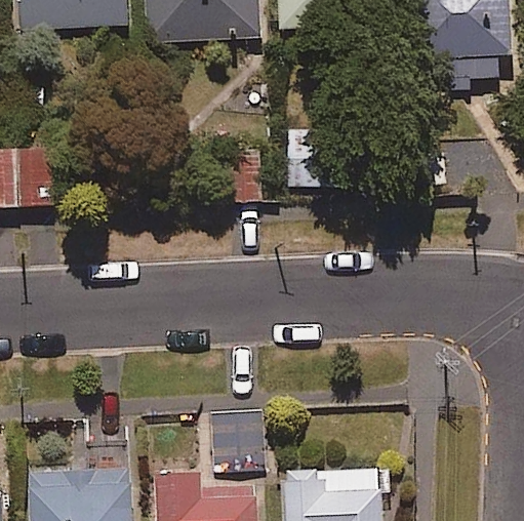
[(18,0),(21,29),(128,22),(126,0),(18,0)]
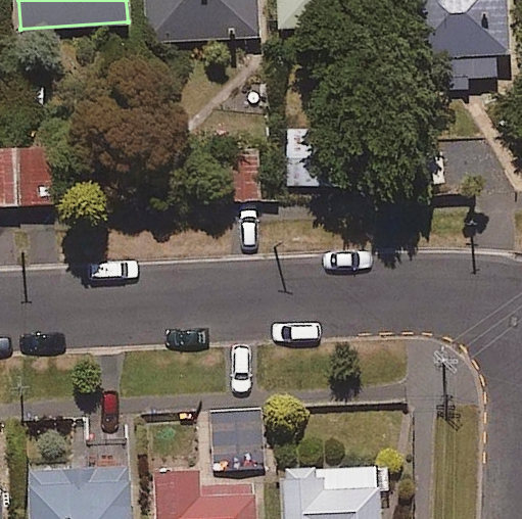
[(145,0),(147,39),(258,36),(256,0),(145,0)]
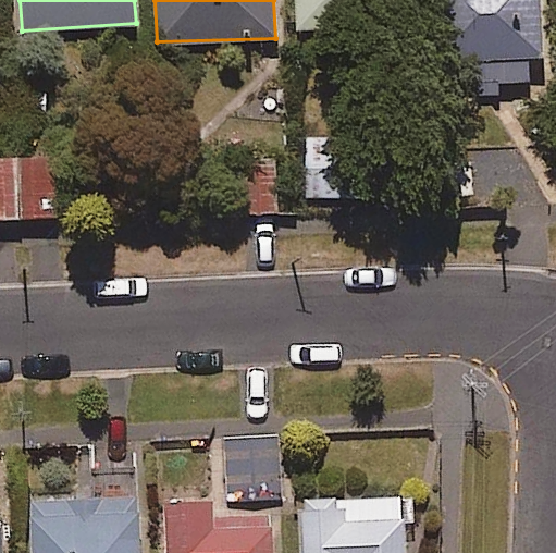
[(295,0),(296,29),(328,28),(397,26),(395,0),(295,0)]
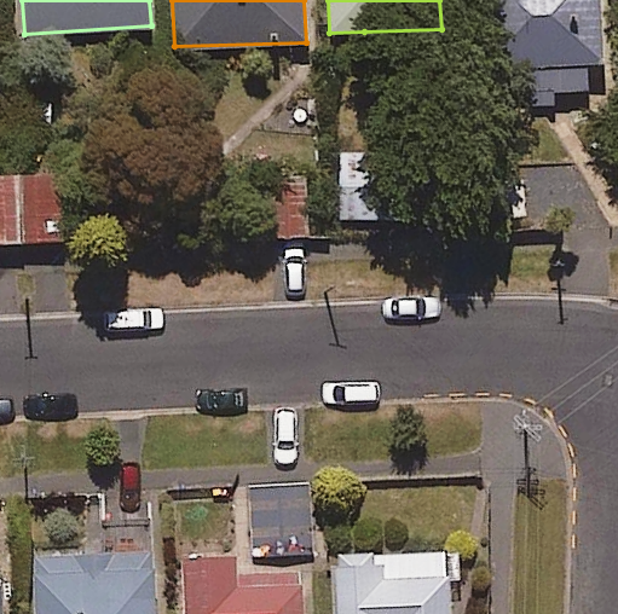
[(484,97),(593,93),(591,67),(604,65),(600,0),(479,0),(480,22),(481,52),(484,97)]
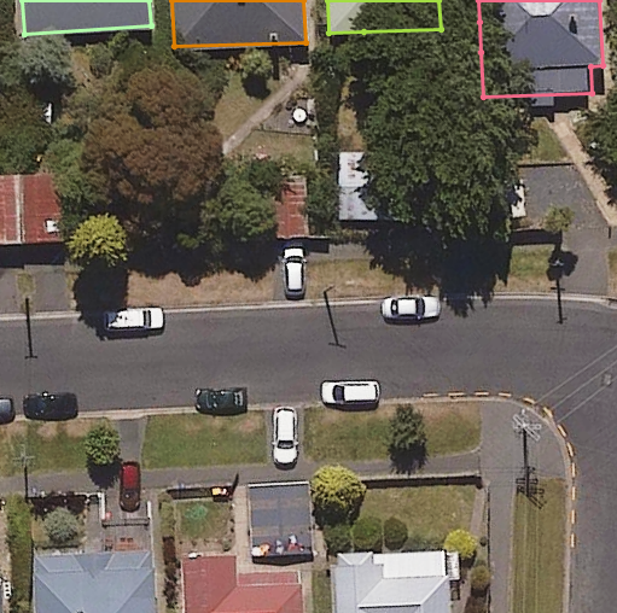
[(417,147),(339,150),(342,219),(419,216),(417,147)]
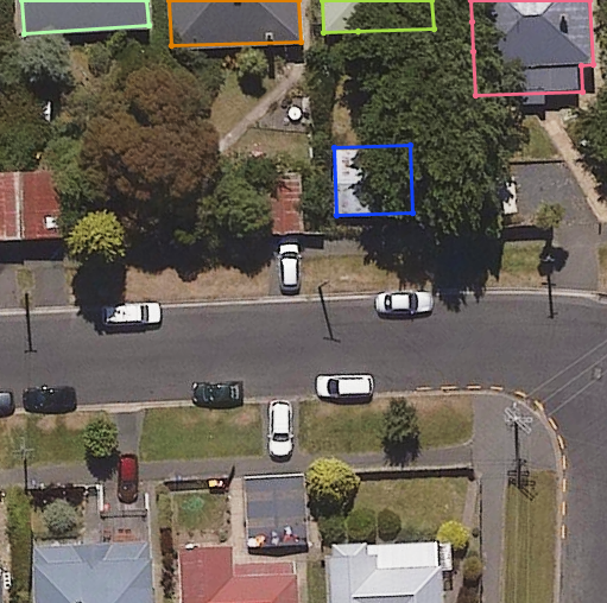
[(303,232),(302,173),(259,175),(260,232),(303,232)]
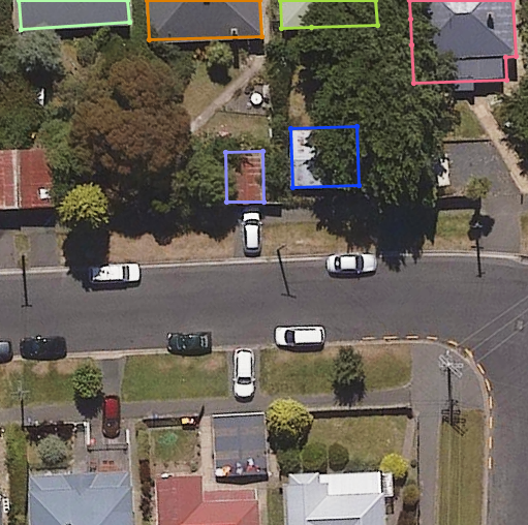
[(49,153),(0,154),(0,209),(51,208),(49,153)]
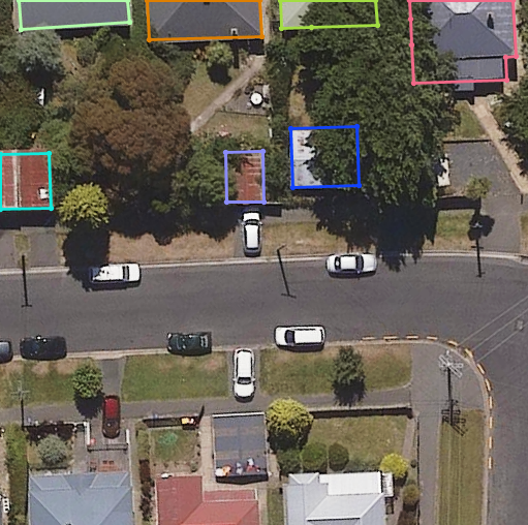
[(269,471),(265,413),(212,417),(217,475),(269,471)]
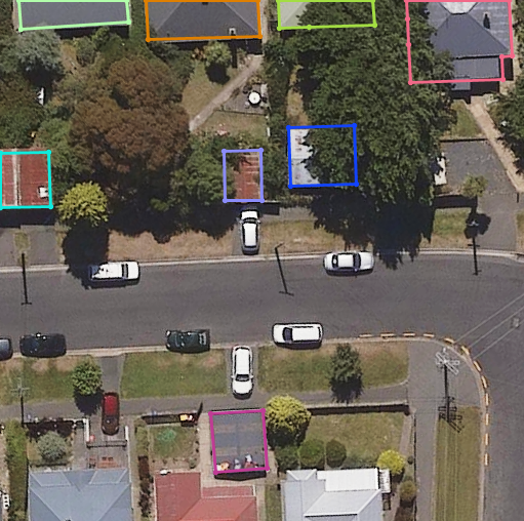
[(383,520),(381,469),(285,470),(286,520),(383,520)]
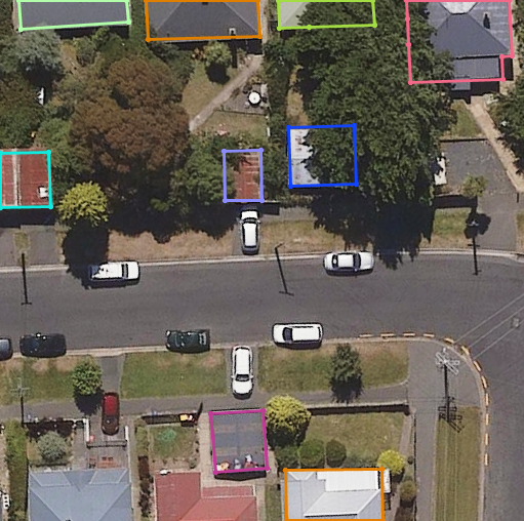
[(132,520),(131,471),(31,474),(32,520),(132,520)]
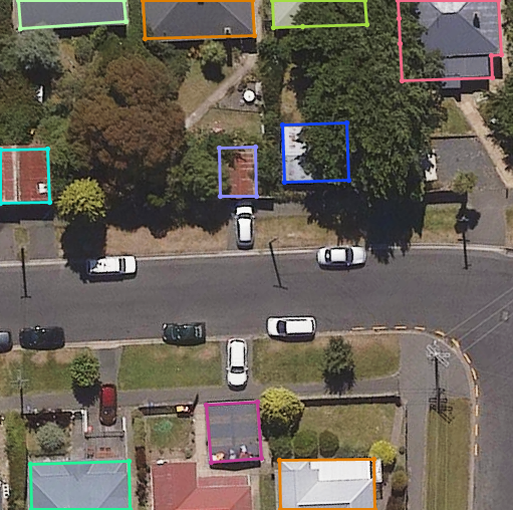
[(196,466),(151,469),(153,509),(252,509),(251,475),(197,478),(196,466)]
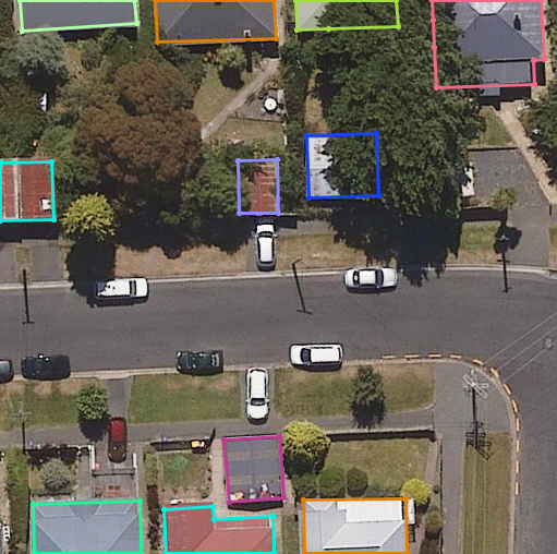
All buildings are outlined.
